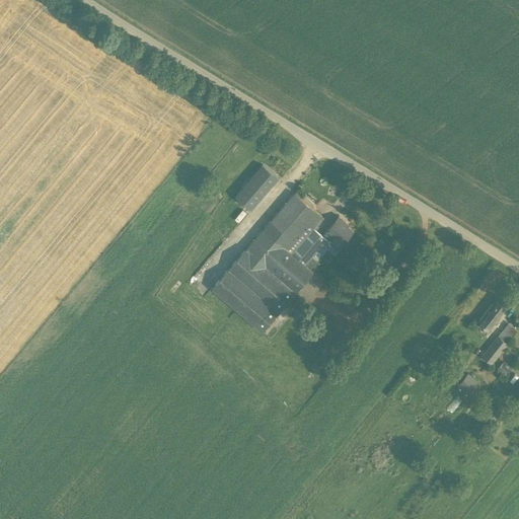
[(263,163),(235,196),(251,209),(279,177),(263,163)]
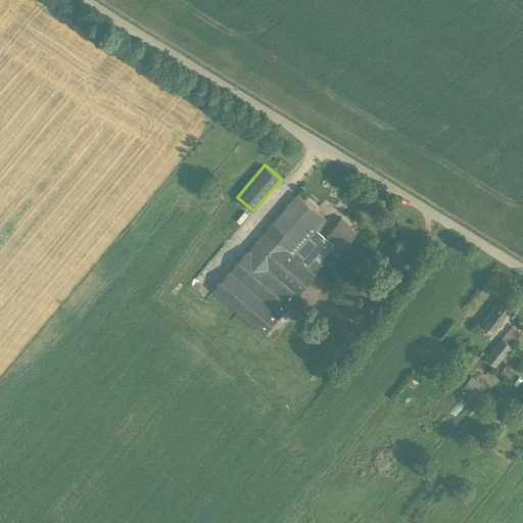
[(248,249),(212,290),(264,334),(316,273),(307,266),(329,240),(317,230),(327,219),(297,193),(248,249)]
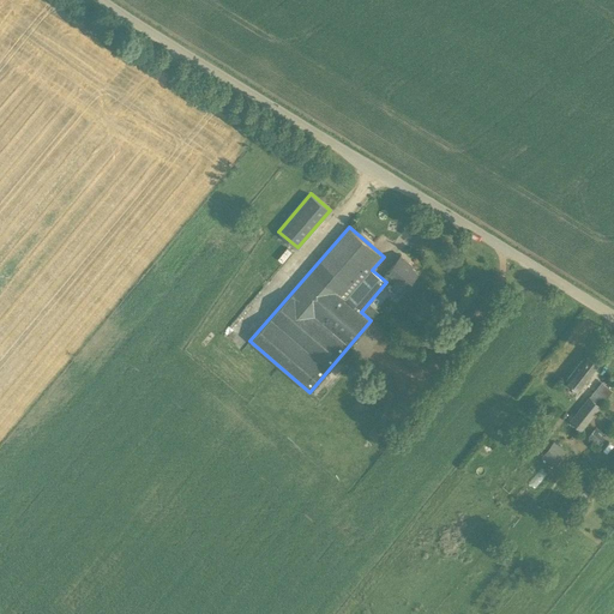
[(401,254),(386,271),(395,278),(390,284),(404,296),(413,287),(408,283),(417,272),(411,266),(413,265),(401,254)]
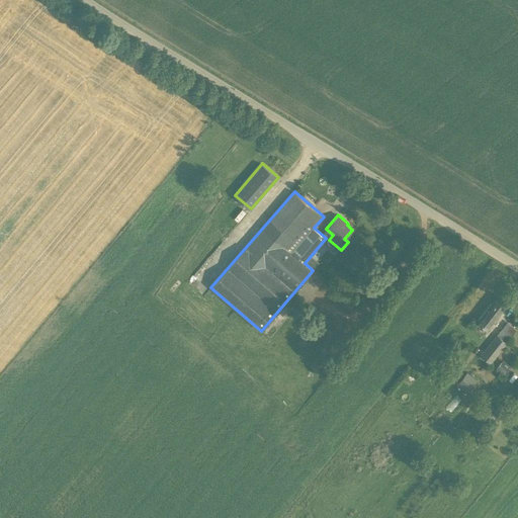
[(508,304),(497,295),(478,321),(488,329),(508,304)]
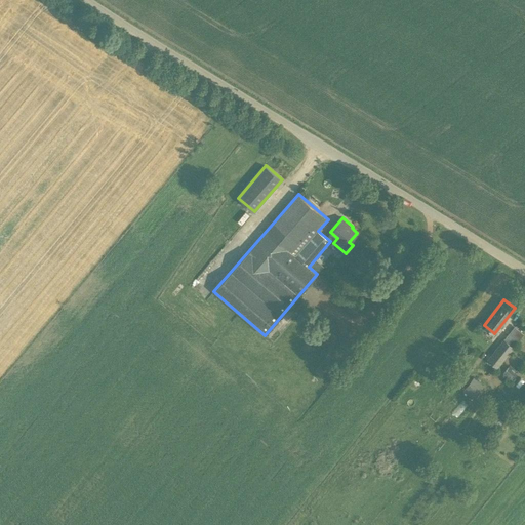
[(524,333),(509,321),(488,348),(493,352),(487,360),(497,368),(502,360),(503,360),(524,333)]
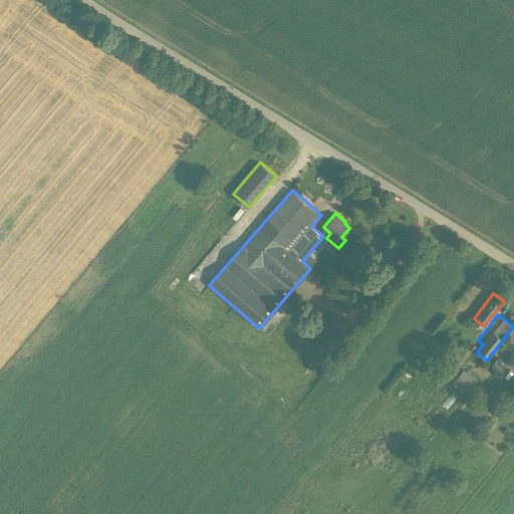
[(498,357),(492,365),(500,372),(506,364),(498,357)]
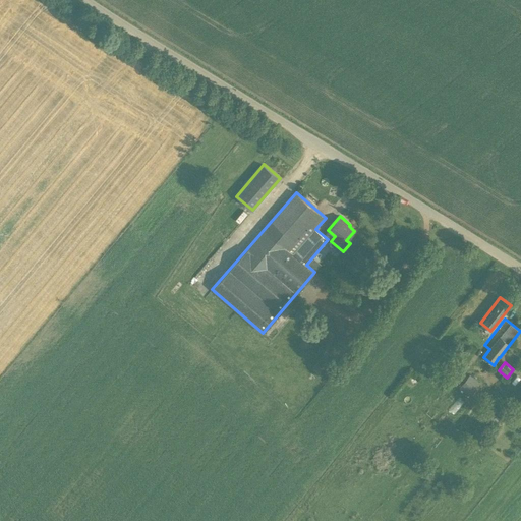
[(470,396),(479,383),(469,374),(459,387),(470,396)]
